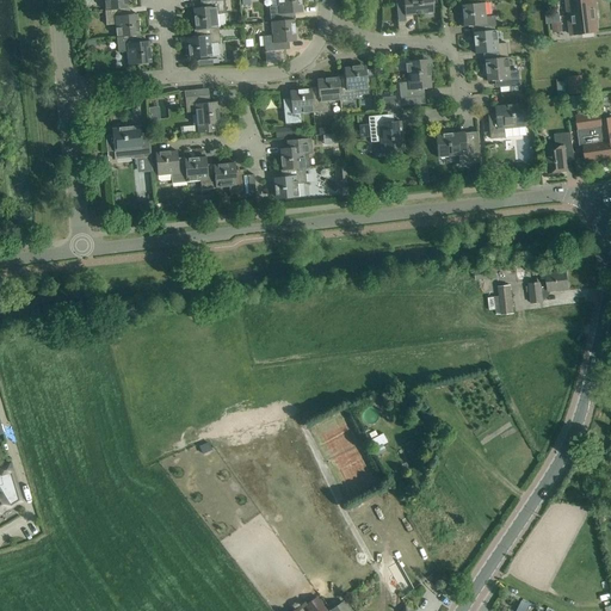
[(103,0),(105,11),(125,8),(124,0),(103,0)]
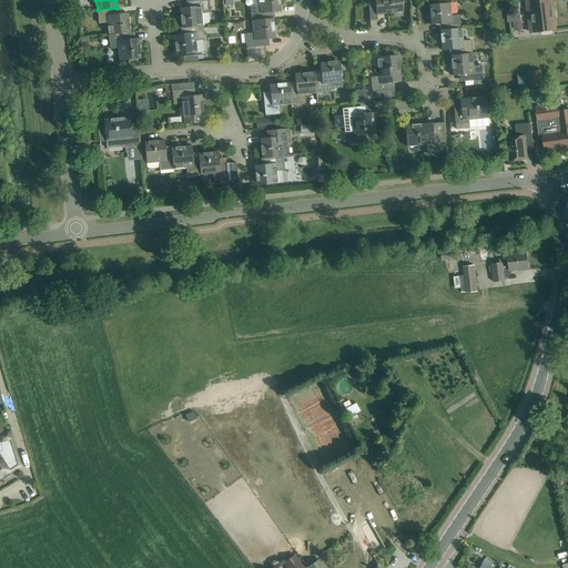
[(184,28),(203,26),(202,13),(210,12),(209,0),(189,0),(190,0),(190,7),(180,8),(181,18),(183,18),(184,28)]
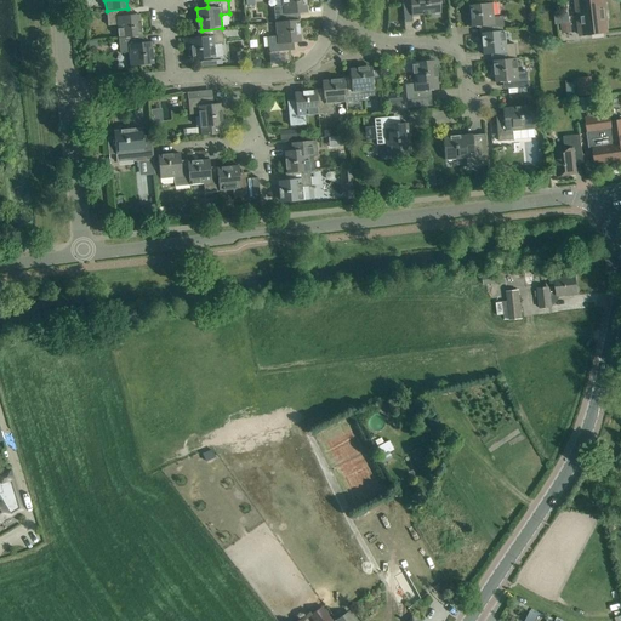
[(303,0),(283,0),(284,6),(274,7),(275,23),(296,21),(296,13),(307,12),(306,1),(303,1),(303,0)]
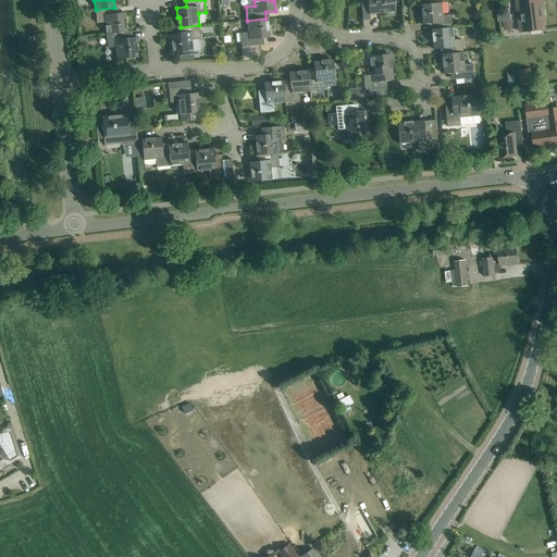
[(360,0),(361,4),(368,3),(369,14),(385,13),(385,11),(395,10),(394,0),(360,0)]
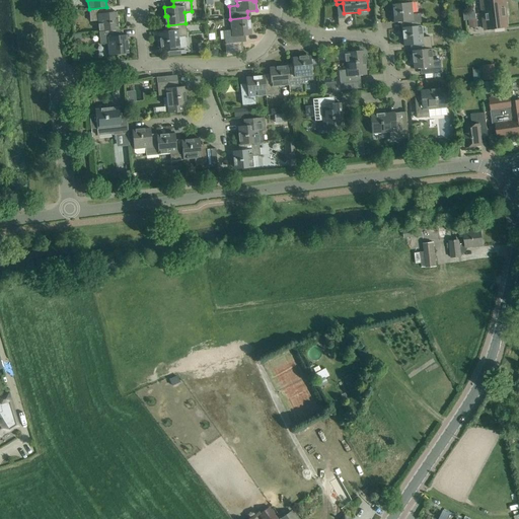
[(483,11),(485,28),(494,27),(492,13),(500,12),(500,11),(506,10),(504,0),(484,0),(486,11),(483,11)]
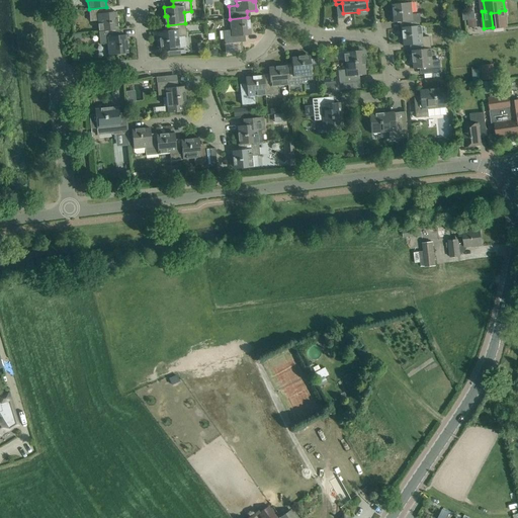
[(403,27),(421,25),(419,13),(412,14),(411,2),(394,4),(394,13),(392,13),(393,22),(403,21),(403,27)]
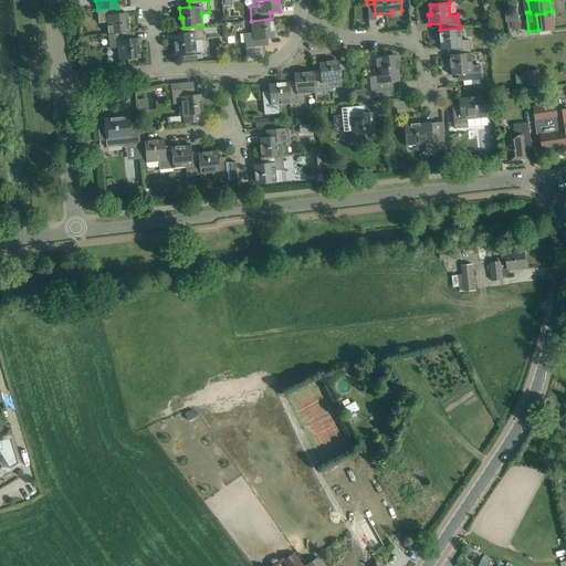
[(116,8),(97,10),(98,23),(107,22),(108,35),(127,33),(126,23),(128,23),(127,13),(117,14),(116,8)]
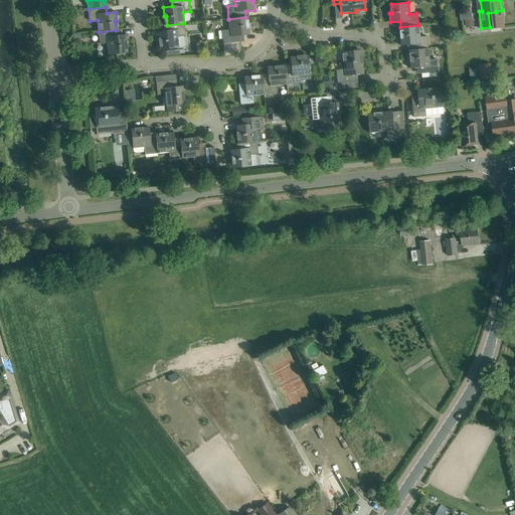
[(245,17),(228,19),(229,30),(222,30),(223,43),(240,42),(240,35),(249,34),(248,25),(246,25),(245,17)]
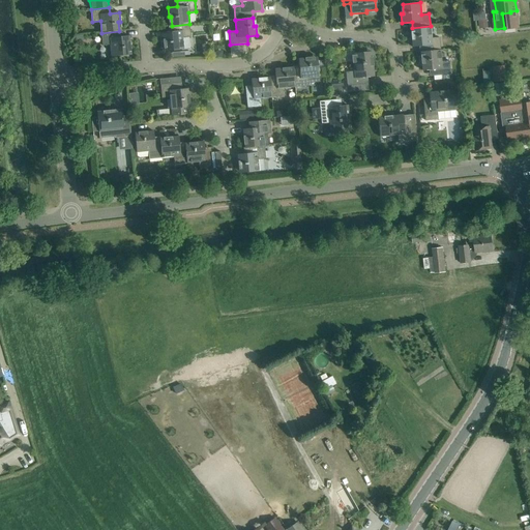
[(478,21),(479,30),(488,29),(487,20),(478,21)]
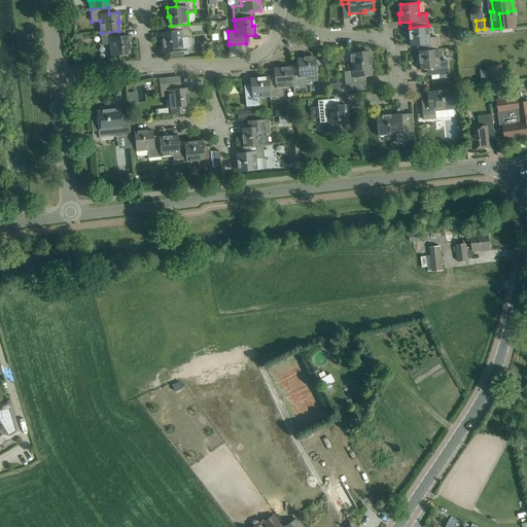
[(188,24),(171,26),(171,31),(162,32),(163,42),(165,41),(165,50),(183,48),(182,37),(189,36),(188,24)]
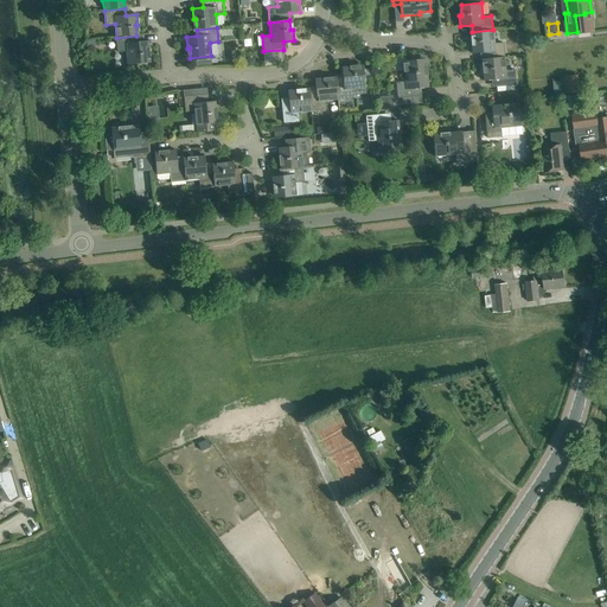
[(493,30),(472,32),(473,43),(471,43),(472,53),(484,52),(484,59),(504,57),(503,43),(494,43),(493,30)]
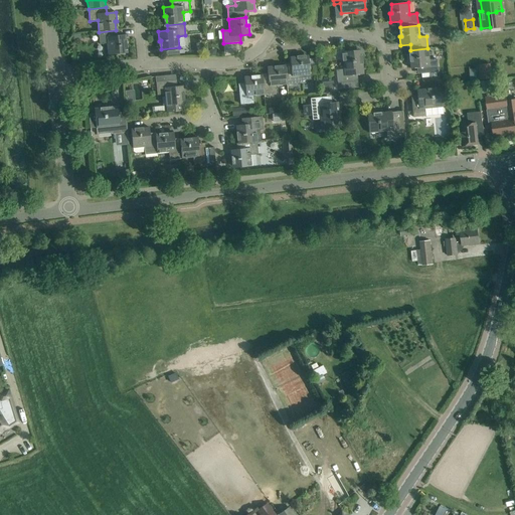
[(116,36),(116,30),(99,32),(100,44),(107,43),(109,54),(126,53),(125,44),(127,44),(126,35),(116,36)]
